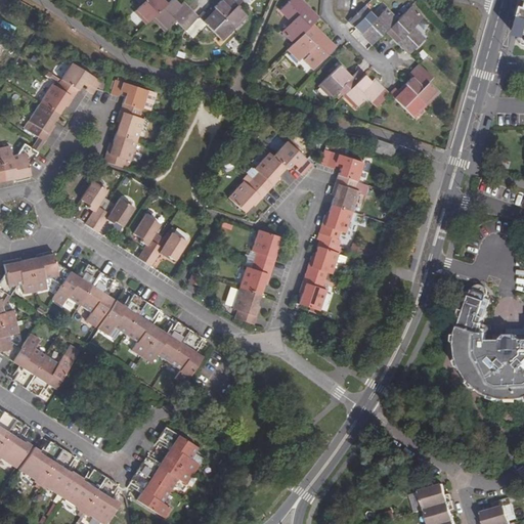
[(135,11),(147,24),(153,18),(167,4),(163,0),(137,0),(142,5),(135,11)]
